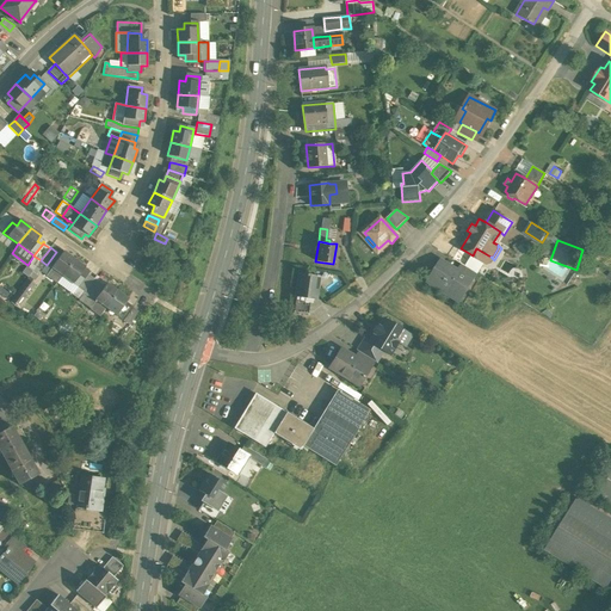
[(56,252),(47,265),(51,269),(62,276),(74,259),(63,252),(61,255),(56,252)]
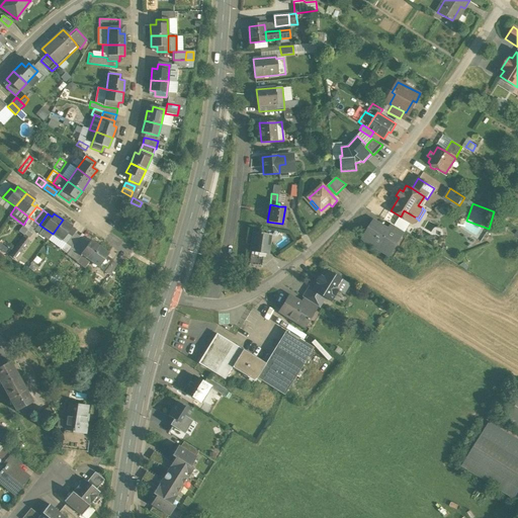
[(34,221),(28,217),(23,225),(24,226),(26,224),(29,227),(34,221)]
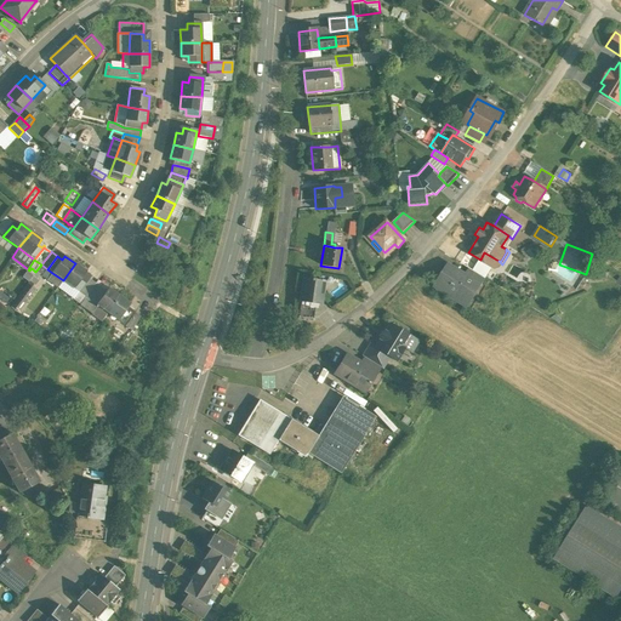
[(86,272),(75,263),(63,280),(78,291),(79,292),(89,279),(84,275),(86,272)]
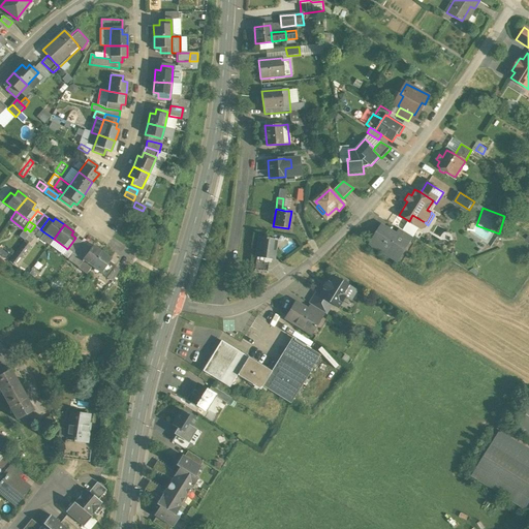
[(398,236),(382,226),(377,235),(378,236),(372,245),(394,258),(403,244),(406,246),(407,243),(408,243),(398,236)]
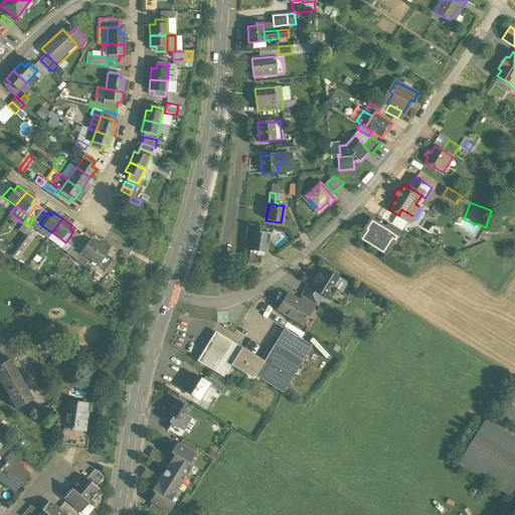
[(402,231),(390,223),(387,229),(397,236),(396,236),(398,237),(402,231)]
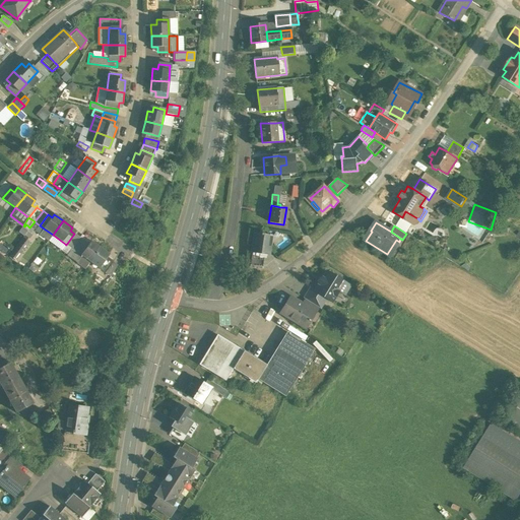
[(53,235),(44,229),(39,235),(48,242),(53,235)]
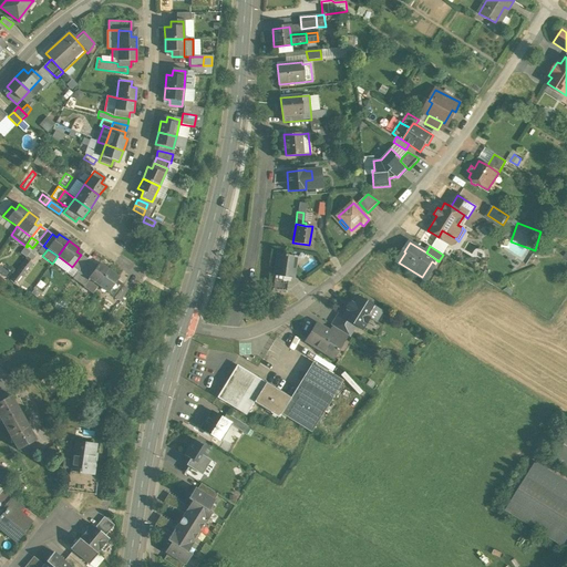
[(296,257),(278,254),(275,276),(288,278),(292,278),(296,257)]
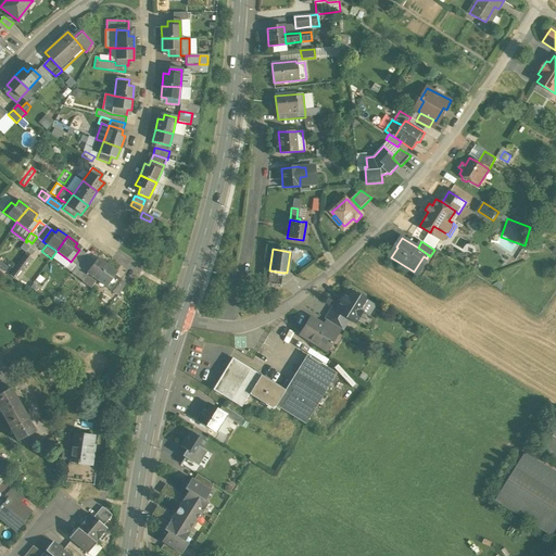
[(79,250),(71,262),(76,266),(85,254),(79,250)]
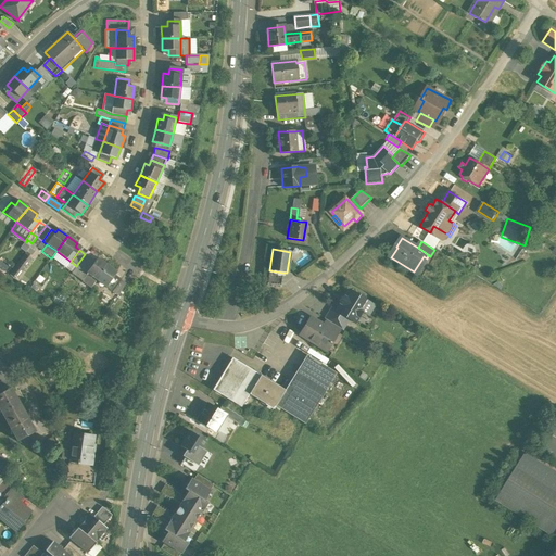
[(26,253),(10,275),(15,278),(30,258),(27,256),(28,254),(26,253)]
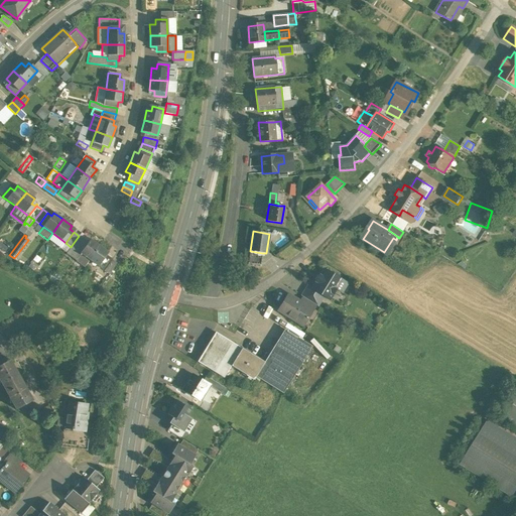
[(79,236),(71,247),(76,250),(84,240),(79,236)]
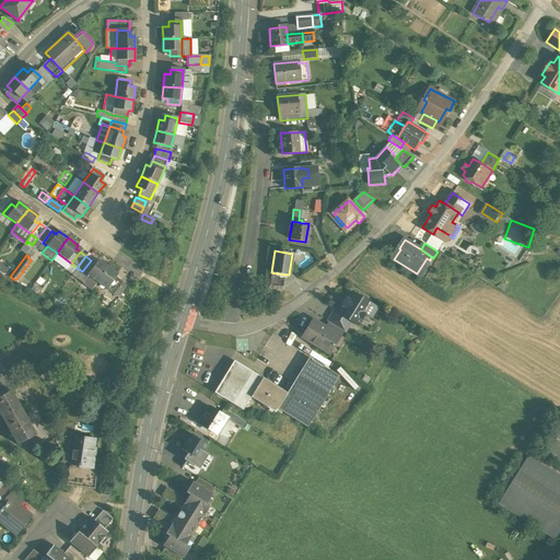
[(91,260),(82,271),(88,276),(95,264),(91,260)]
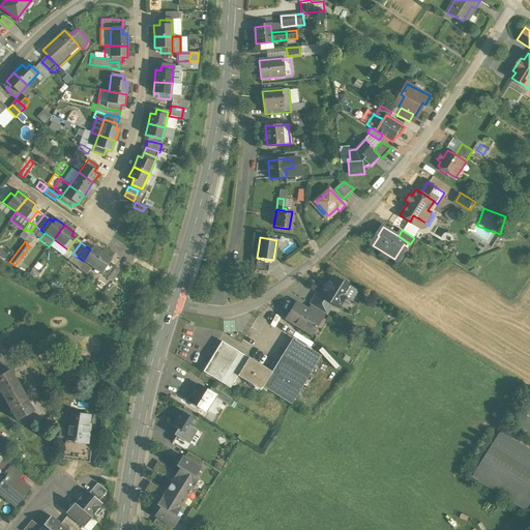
[(90,249),(83,261),(91,267),(101,253),(93,246),(90,249)]
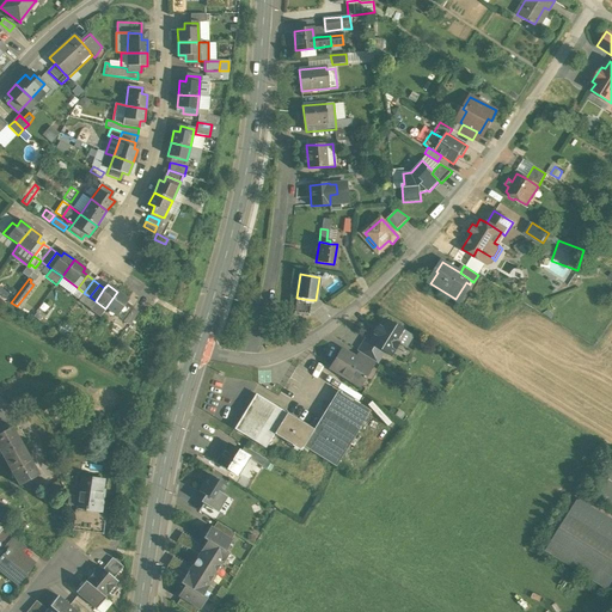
[(78,288),(77,287),(73,293),(79,299),(84,293),(78,288)]
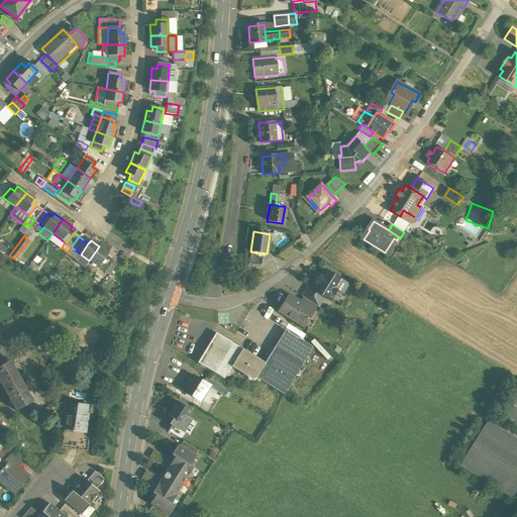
[(99,246),(89,261),(102,270),(109,260),(106,256),(108,253),(99,246)]
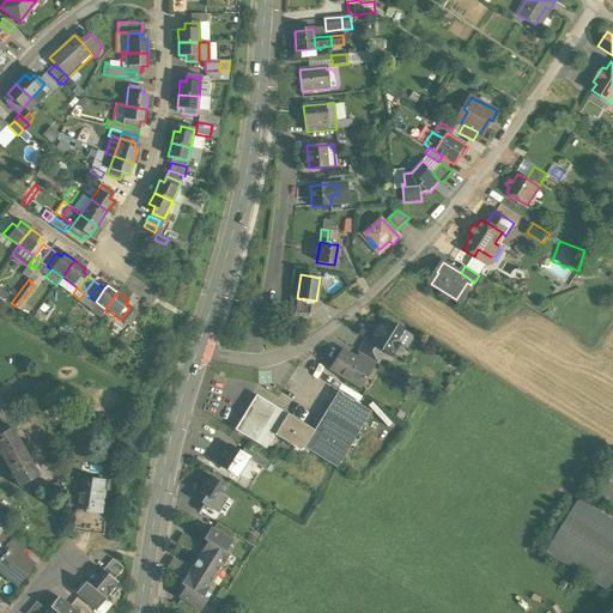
[(90,297),(84,293),(79,299),(85,303),(84,305),(90,310),(96,302),(90,297)]
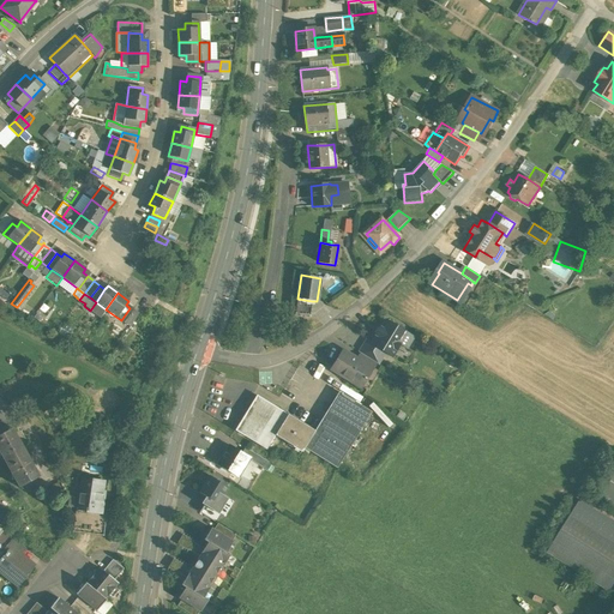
[(312,301),(298,299),(295,313),(309,315),(312,301)]
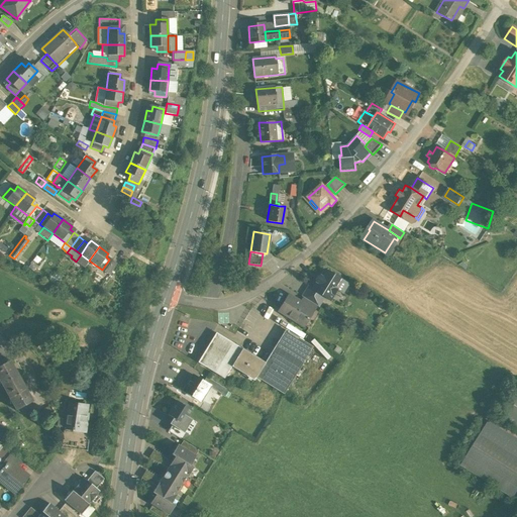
[(89,261),(81,254),(76,262),(84,268),(89,261)]
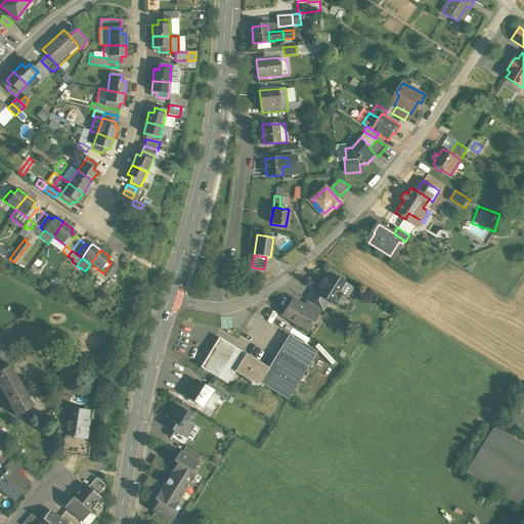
[(114,265),(105,275),(111,279),(118,268),(114,265)]
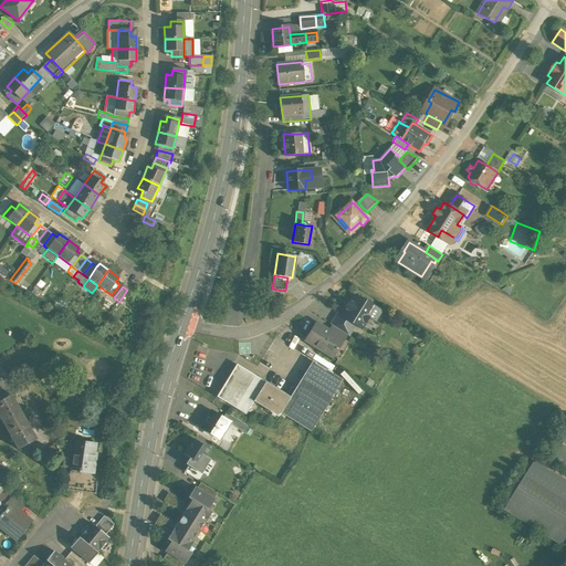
[(355,296),(350,303),(349,302),(345,308),(347,310),(343,316),(343,317),(354,324),(360,328),(367,317),(374,322),(380,312),(355,296)]
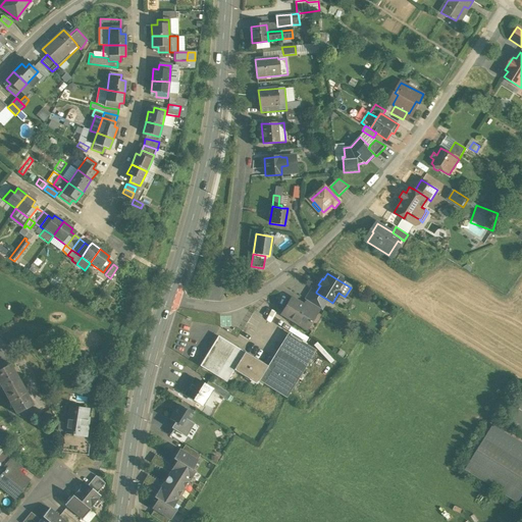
[(316,293),(315,293),(316,292),(312,289),(305,300),(307,302),(320,309),(320,310),(326,299),(316,293)]
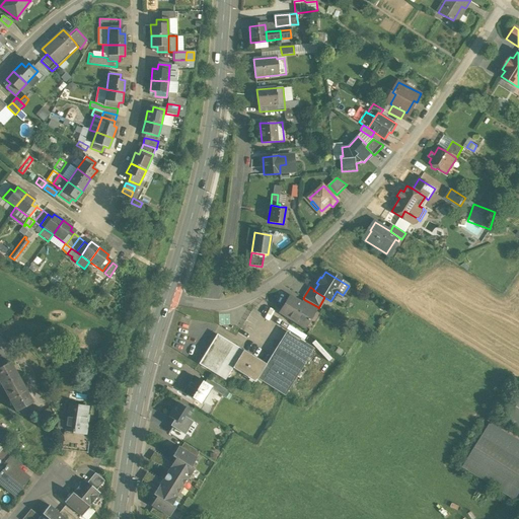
[(301,305),(290,298),(281,312),(294,320),(294,322),(300,325),(302,325),(305,319),(309,321),(314,312),(301,305)]
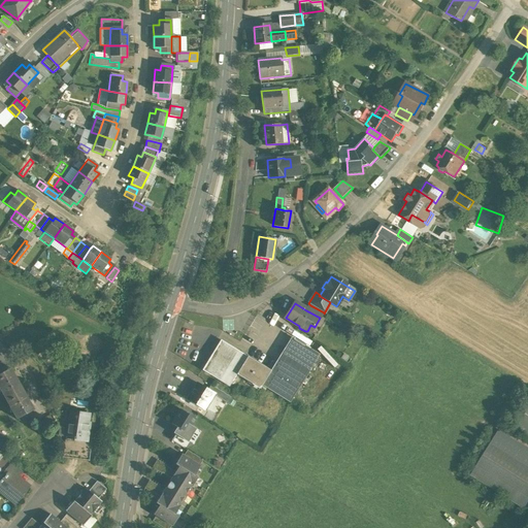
[(324,312),(310,305),(306,310),(320,318),(324,312)]
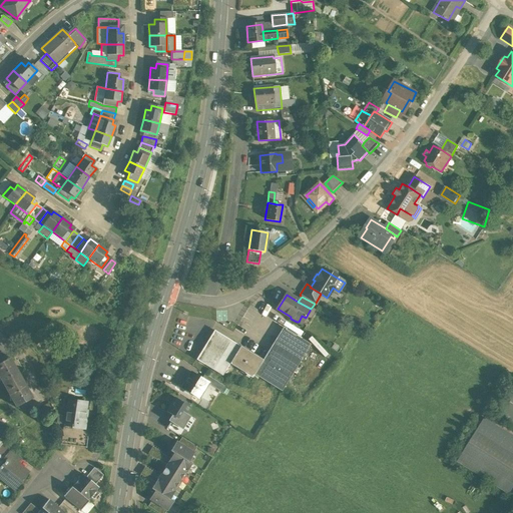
[(310,345),(282,328),(262,360),(253,373),(281,390),(310,345)]
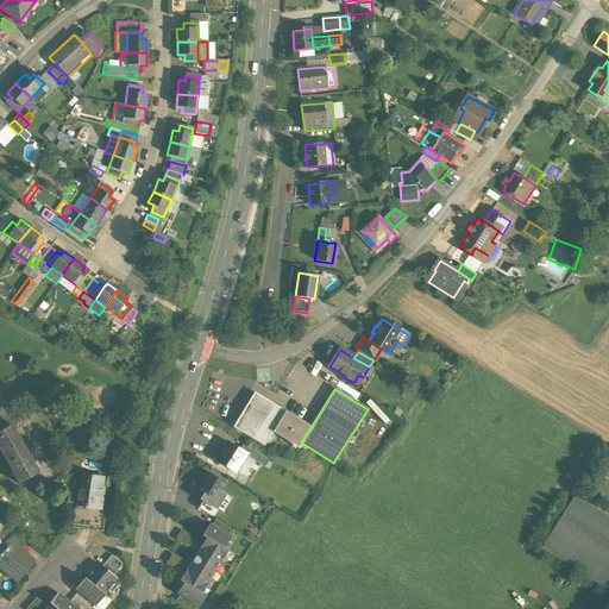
[(284,410),(253,391),(232,426),(263,445),(272,431),(284,410)]
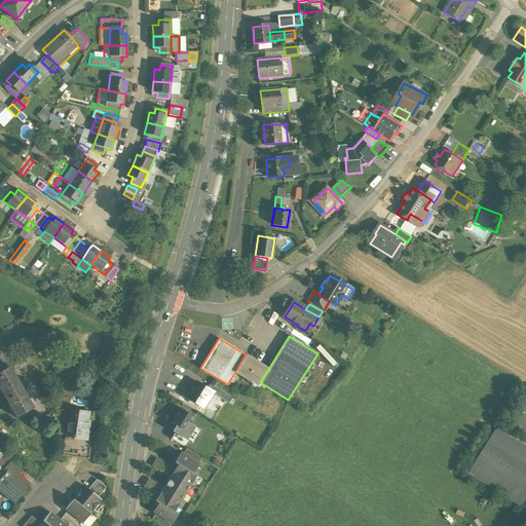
[(268,369),(246,354),(235,372),(258,386),(260,382),(268,369)]
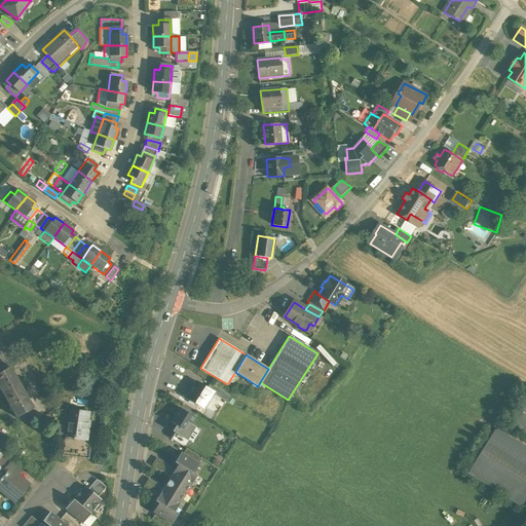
[(9,368),(0,372),(0,387),(5,397),(21,388),(9,368)]
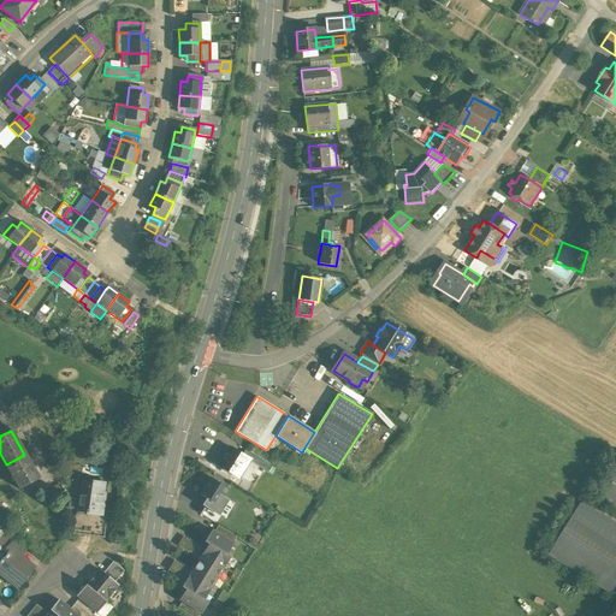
[(249,458),(229,446),(218,465),(237,478),(249,458)]
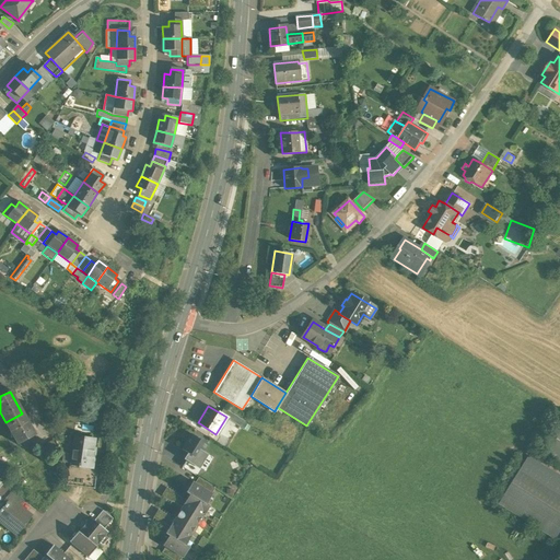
[(22,413),(6,422),(18,444),(34,435),(22,413)]
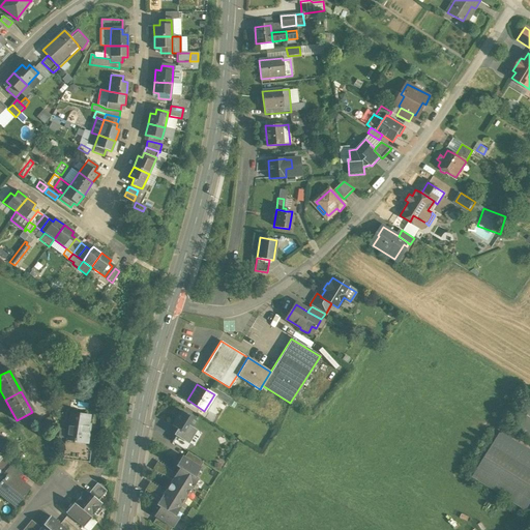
[(219,398),(229,404),(233,398),(223,391),(219,398)]
